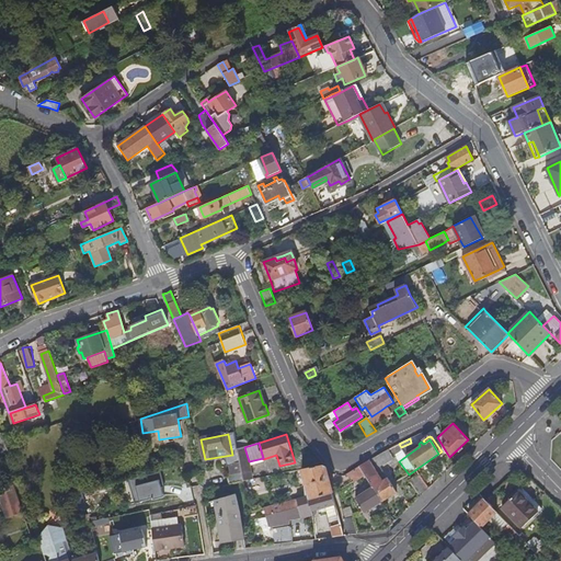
[(249,461),(244,447),(238,448),(241,462),(241,464),(249,461)]
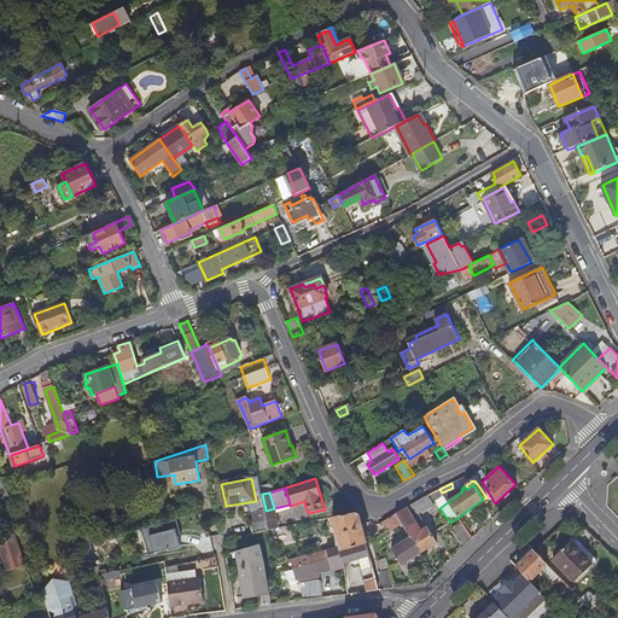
[(421,499),(396,514),(402,523),(410,536),(421,553),(437,542),(427,526),(420,531),(412,518),(418,514),(418,513),(433,505),(429,494),(421,499)]
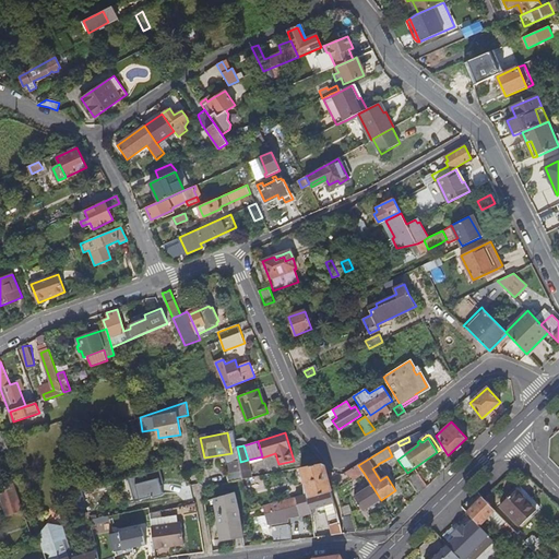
[(248,460),(240,462),(244,478),(252,477),(248,460)]
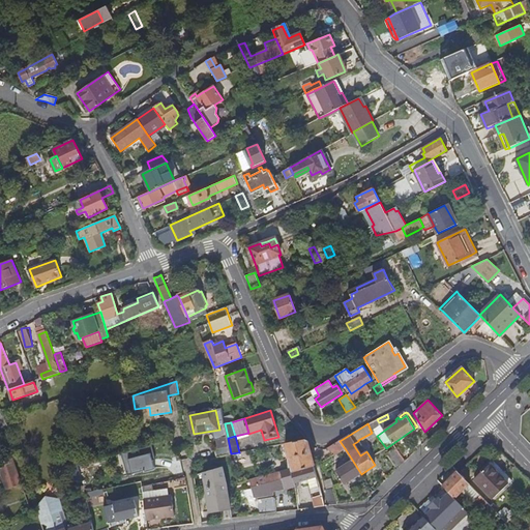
[(217,458),(231,453),(228,438),(228,437),(217,439),(219,447),(215,448),(217,458)]
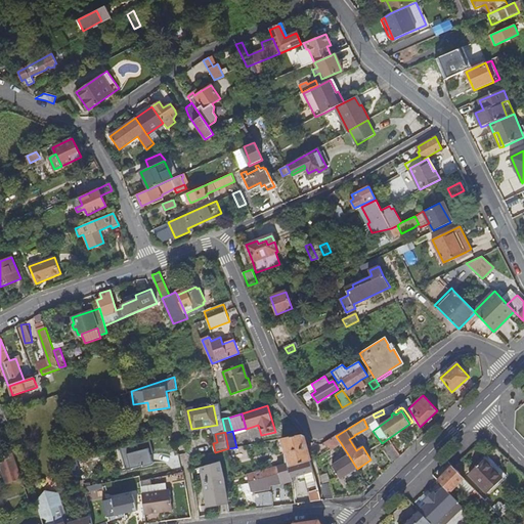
[(288,463),(289,468),(311,461),(304,436),(301,435),(282,438),(287,452),(288,463)]
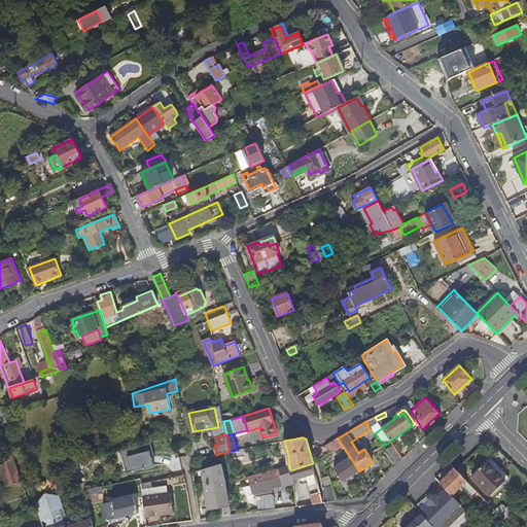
[(343,446),(338,438),(334,441),(339,449),(343,446)]
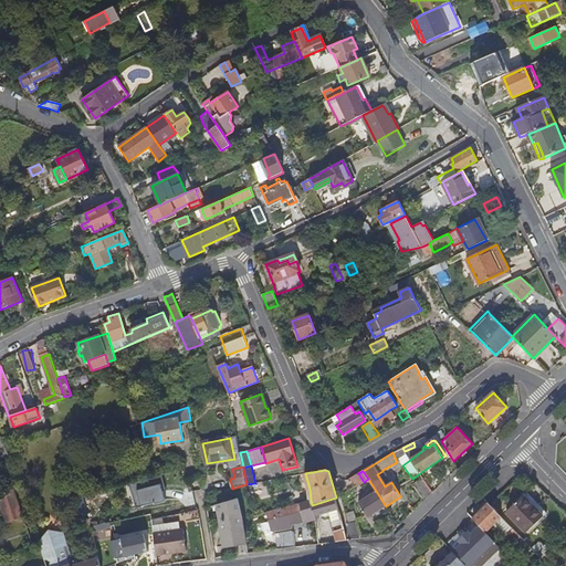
[(364,482),(358,473),(350,478),(349,478),(356,486),(364,482)]
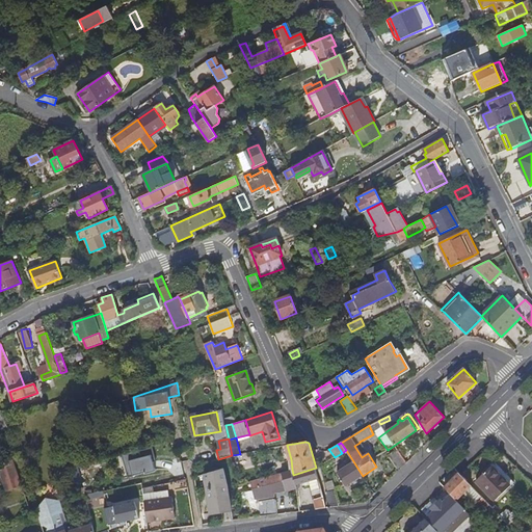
[(153,455),(133,459),(137,476),(157,472),(153,455)]
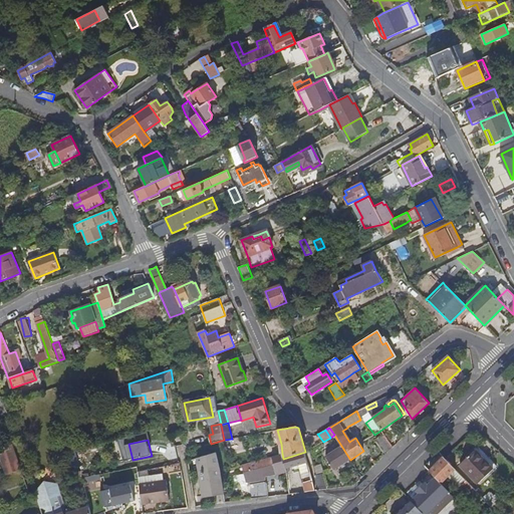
[(12,444),(0,448),(0,452),(9,475),(21,470),(22,470),(17,458),(15,453),(12,444)]
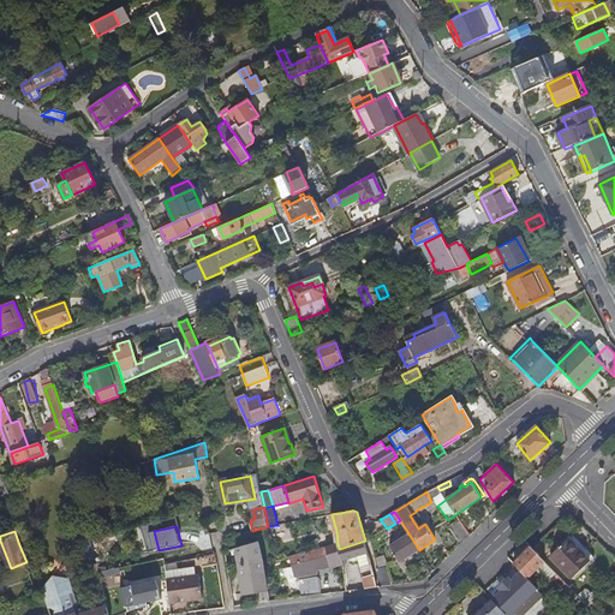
[(419,550),(408,533),(389,547),(400,562),(419,550)]
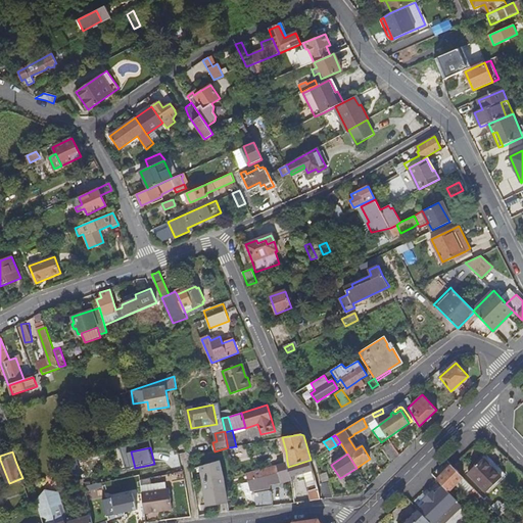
[(487,455),(469,473),(487,492),(506,475),(487,455)]
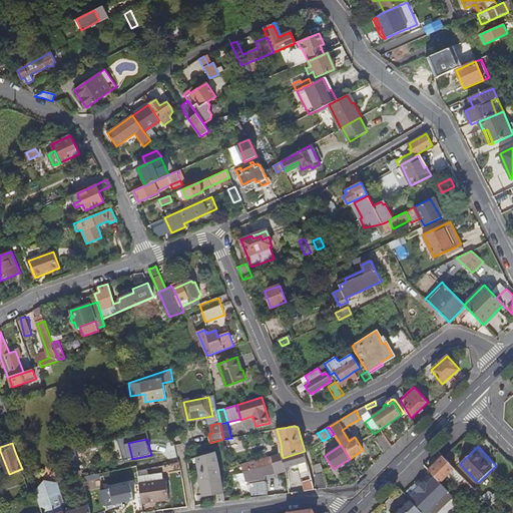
[(305,451),(283,458),(286,468),(298,464),(305,491),(314,490),(305,451)]
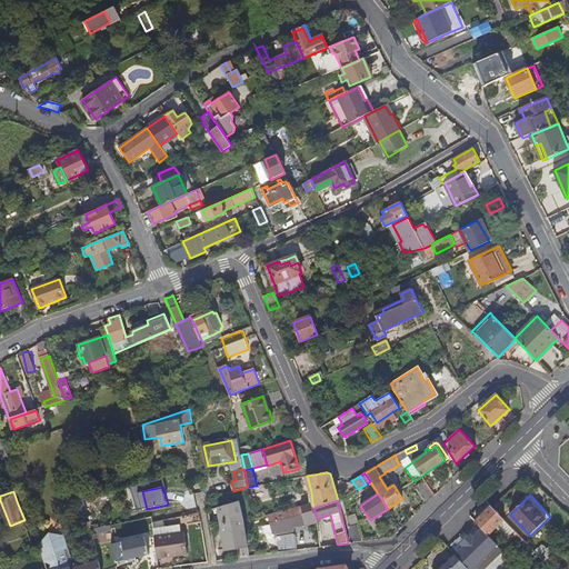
[(248,546),(239,501),(219,508),(227,549),(248,546)]
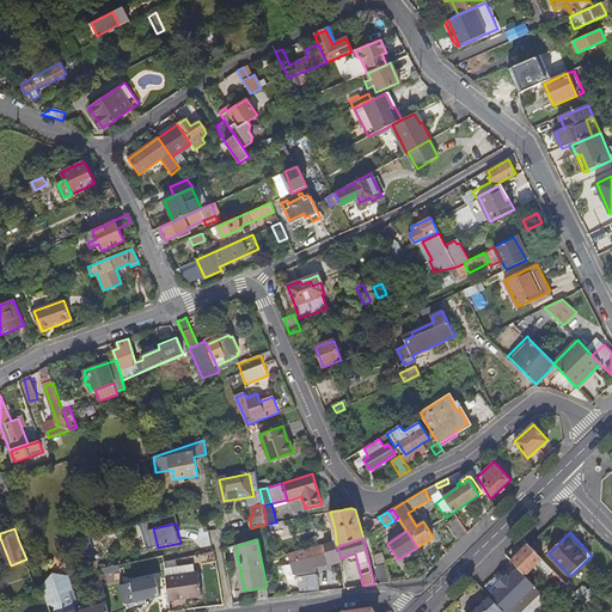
[(325,544),(292,554),(297,574),(317,569),(317,567),(329,563),(330,565),(341,563),(341,558),(337,546),(336,540),(325,544)]
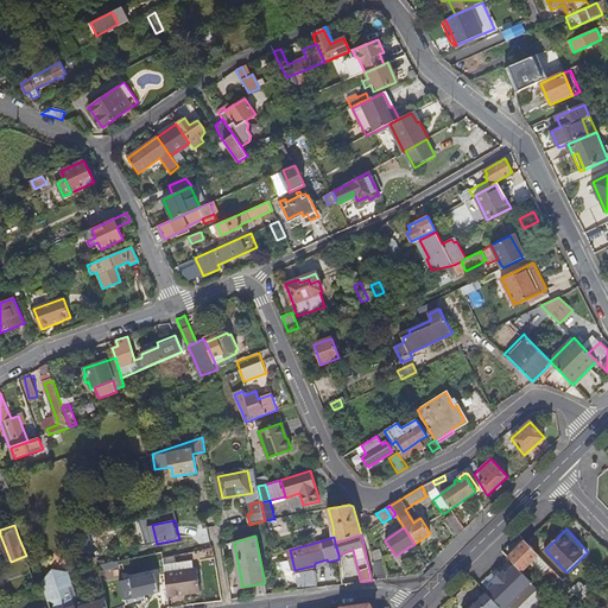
[(564,581),(526,540),(508,557),(515,564),(519,569),(521,571),(531,562),(545,576),(545,575),(557,588),(564,581)]
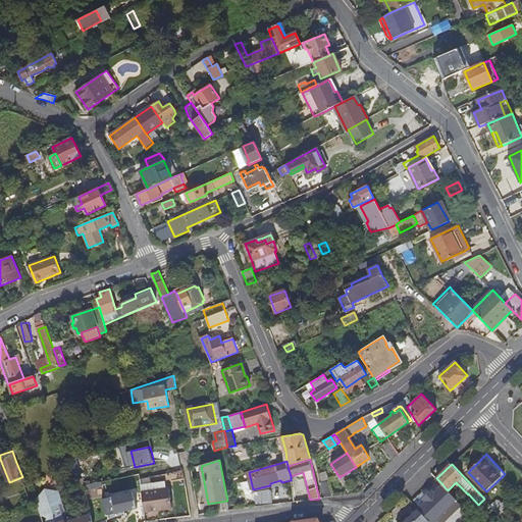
[(143,491),(167,489),(166,482),(152,484),(151,476),(141,478),(143,491)]
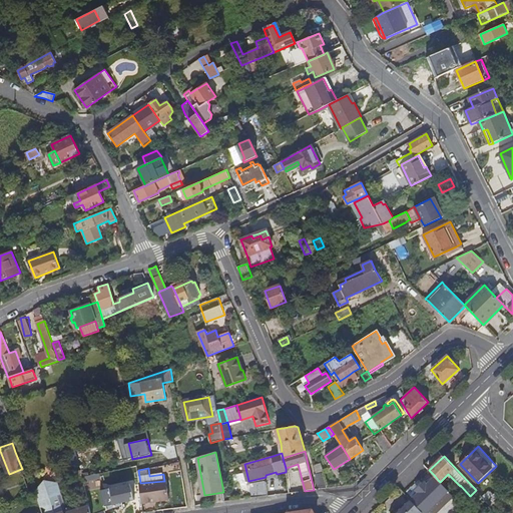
[(316,474),(320,489),(327,488),(323,472),(316,474)]
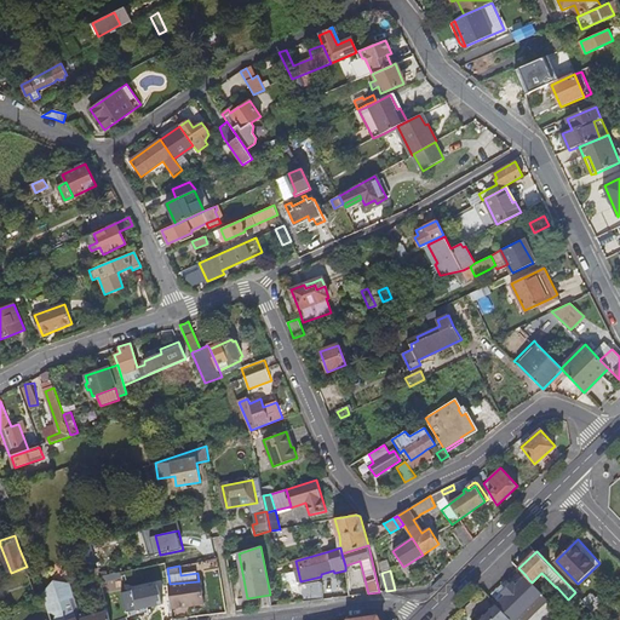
[(121,572),(101,577),(102,583),(122,579),(121,572)]
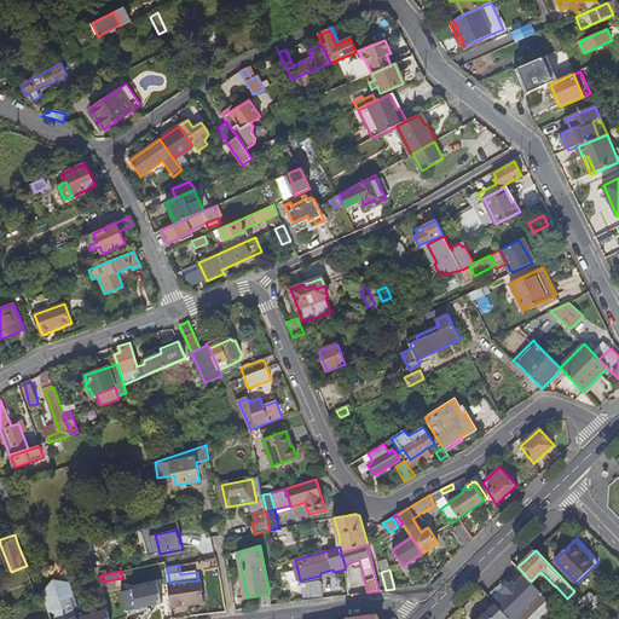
[(497,601),(496,603),(499,608),(508,617),(509,618),(513,618),(542,593),(531,582),(528,579),(525,574),(522,577),(497,601)]
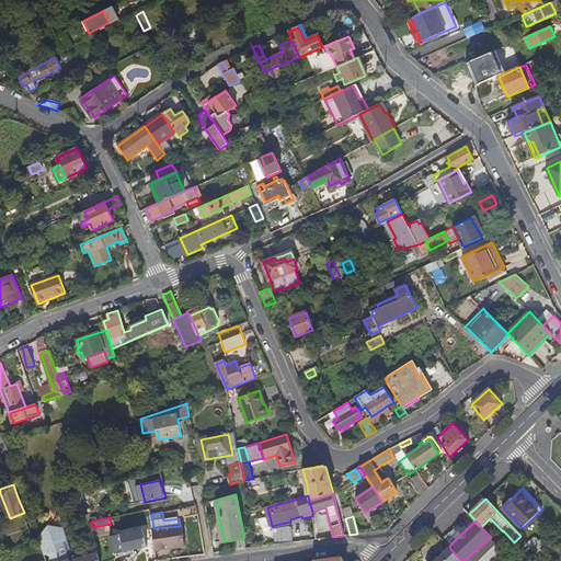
[(449,544),(450,545),(473,523),(472,522),(464,527),(456,535),(449,544)]
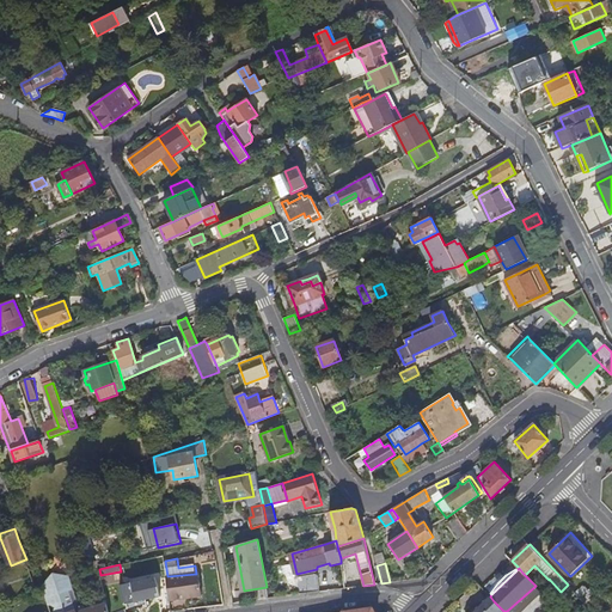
[(196,574),(167,576),(169,585),(170,601),(202,597),(200,573),(196,574)]
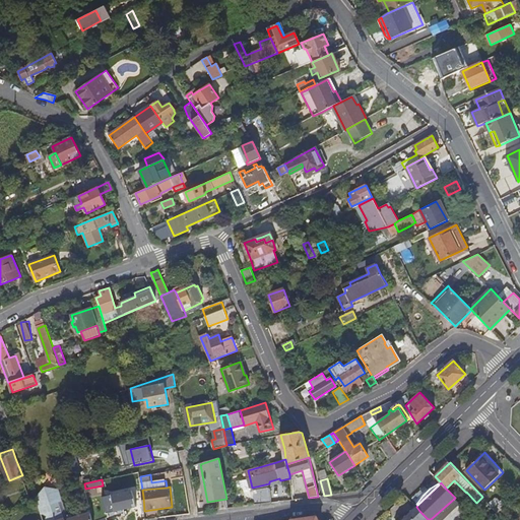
[(252,491),(254,506),(271,503),(269,488),(252,491)]
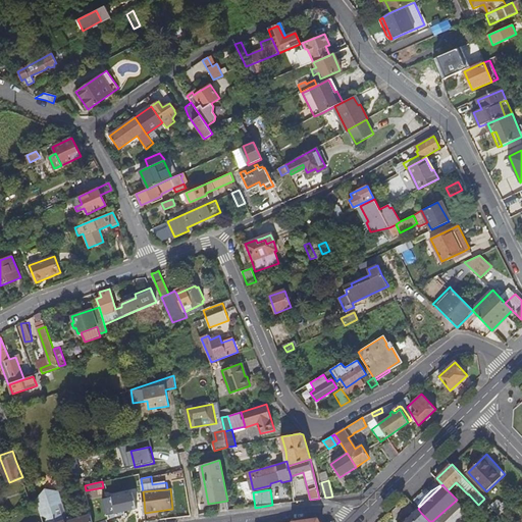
[(43,493),(36,502),(43,521),(67,521),(68,521),(62,503),(52,507),(47,492),(43,493)]
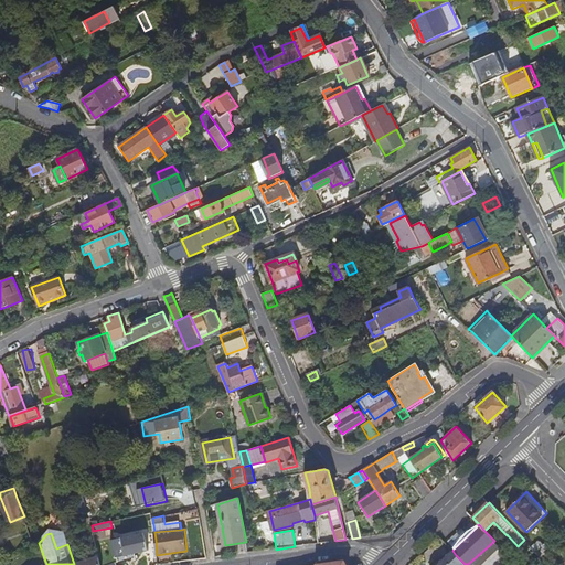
[(65,534),(51,533),(56,548),(67,544),(65,534)]
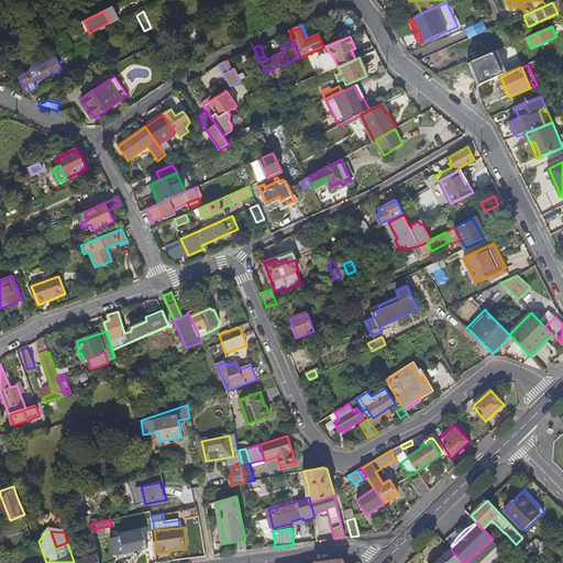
[(143,532),(111,539),(114,555),(147,549),(145,539),(143,532)]
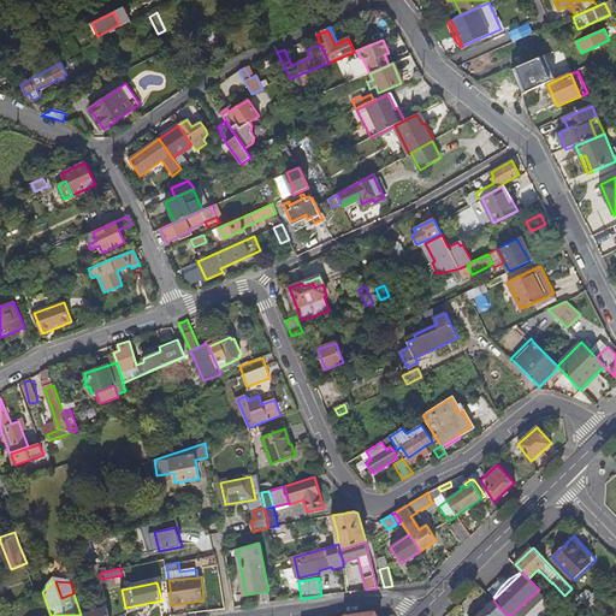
[(497,605),(493,600),(477,615),(507,615),(508,615),(505,614),(497,605)]
